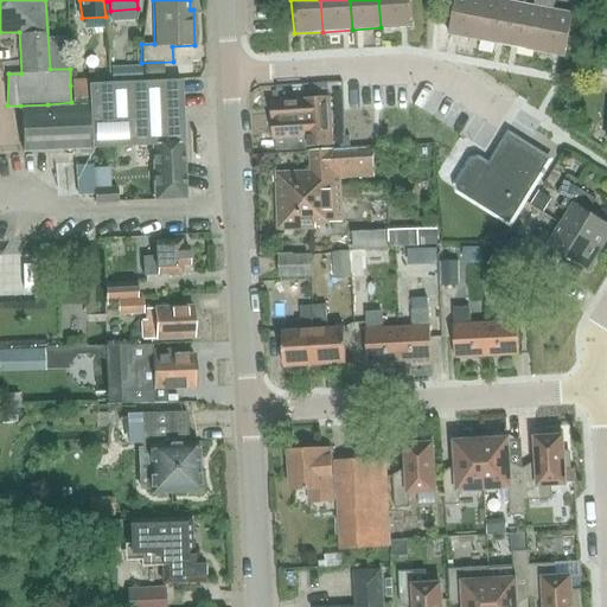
[(378,0),(381,27),(414,26),(411,0),(378,0)]
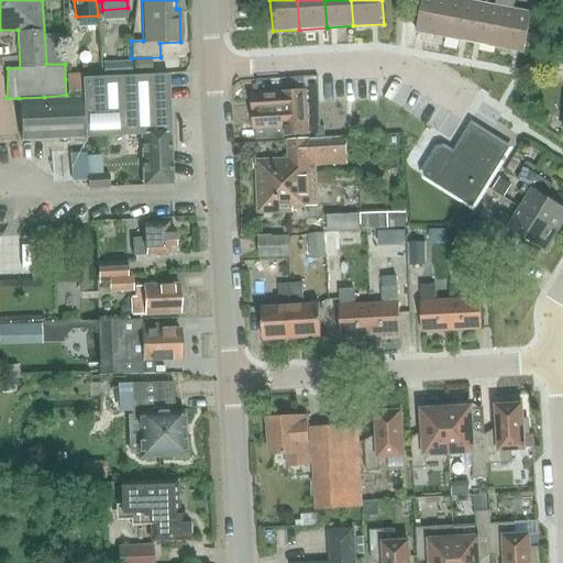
[(422,0),(417,32),(444,36),(450,0),(422,0)]
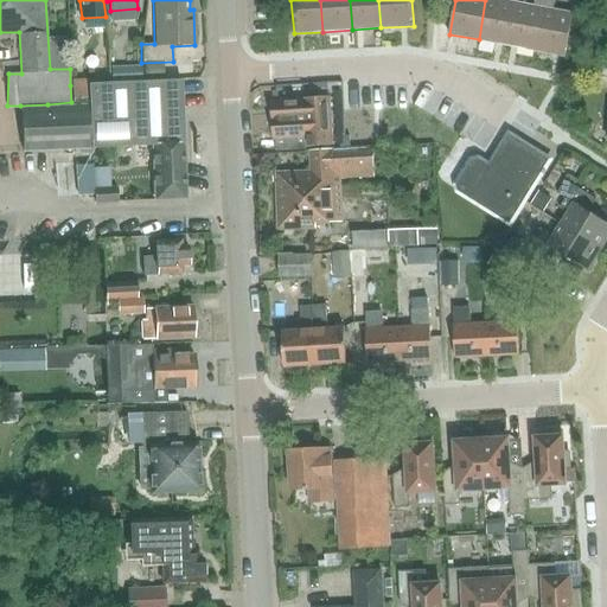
[(485,0),(479,39),(508,45),(515,4),(496,0),(485,0)]
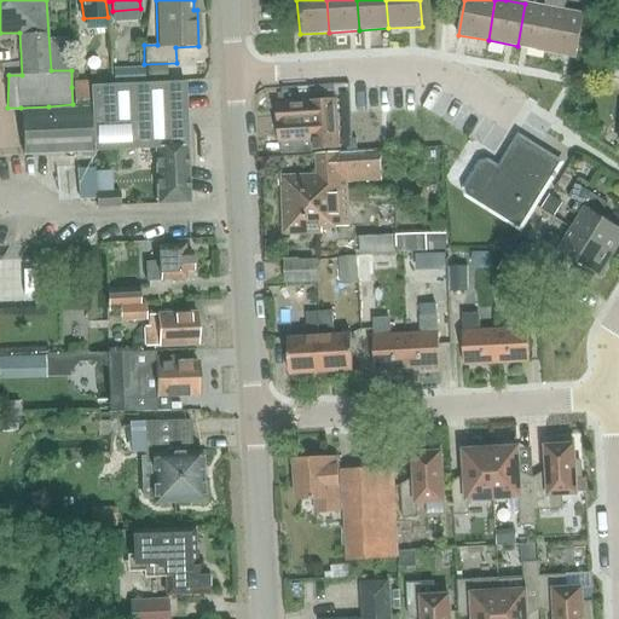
[(525,4),(518,46),(548,51),(556,0),(545,0),(545,7),(525,4)]
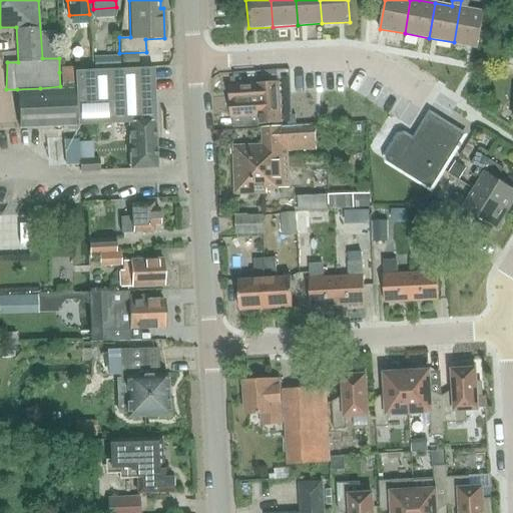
[(461,0),(454,42),(478,46),(484,12),(467,8),(468,0),(461,0)]
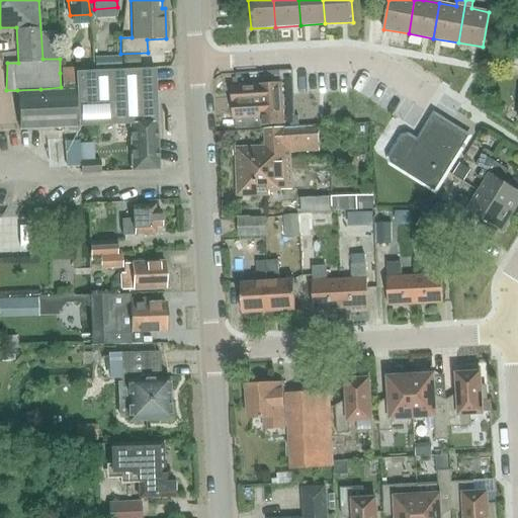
[(123,54),(123,58),(123,68),(140,67),(140,54),(123,54)]
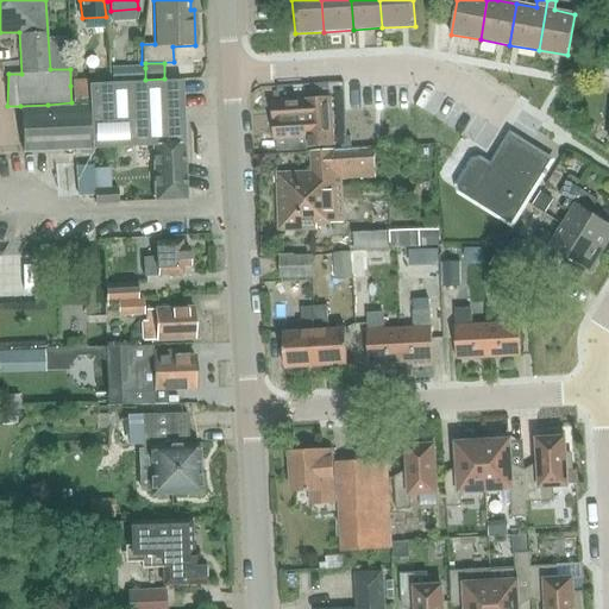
[(142,66),(117,68),(118,82),(142,81),(142,66)]
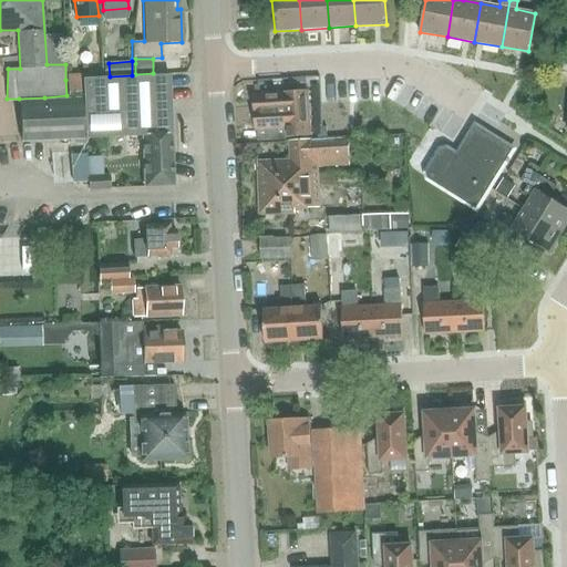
[(83,94),(84,134),(85,138),(142,136),(143,186),(173,185),(168,74),(82,78),(82,79),(83,94)]
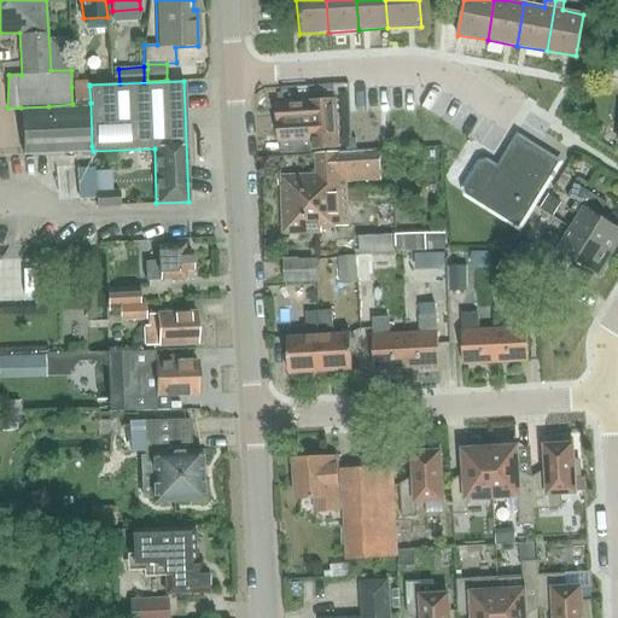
[(73,104),(91,103),(89,86),(71,87),(73,104)]
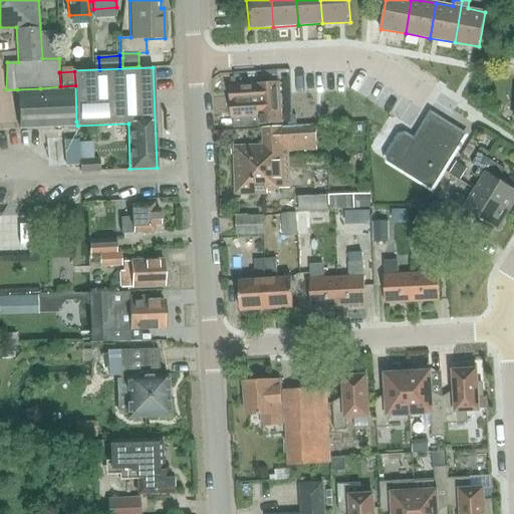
[(279,84),(231,87),(233,118),(256,117),(257,125),(259,124),(259,125),(281,124),(279,84)]
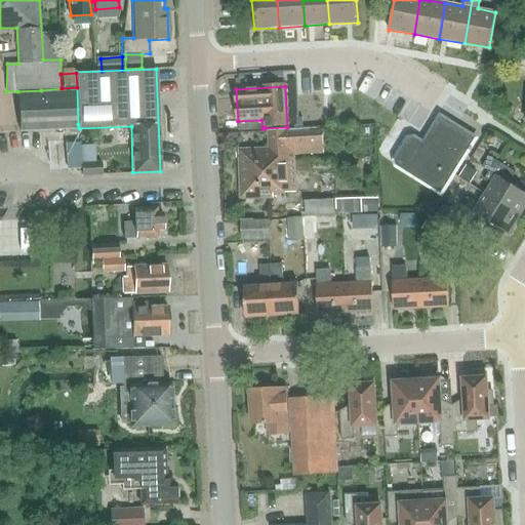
[(78,129),(78,124),(77,87),(62,88),(41,90),(17,91),(18,132),(78,129)]
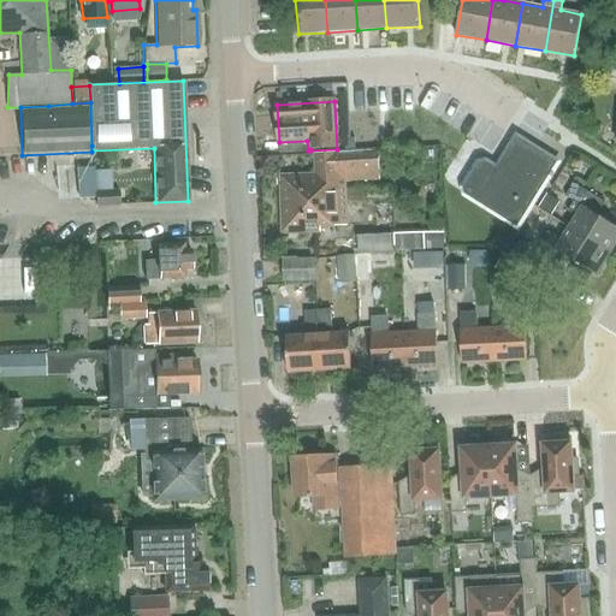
[(479,165),(466,185),(467,194),(478,202),(517,227),(551,172),(544,167),(549,159),(517,138),(498,169),(486,161),(479,165)]
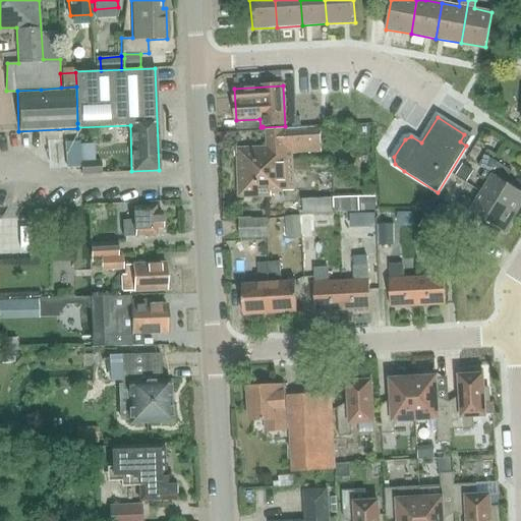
[(320,125),(286,128),(265,130),(267,148),(237,150),(240,197),(272,196),(272,192),(288,191),(287,171),(293,170),(292,153),(322,151),(320,125)]
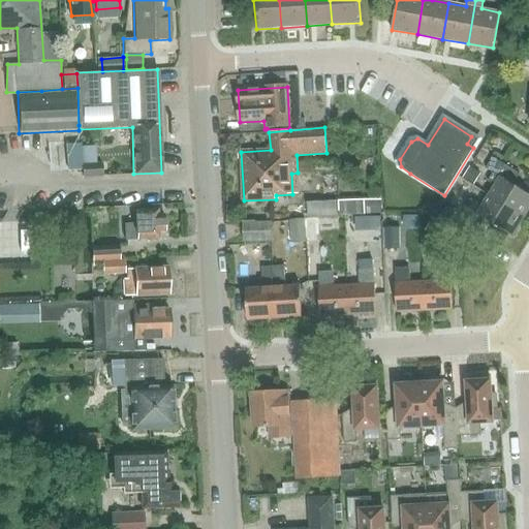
[(66,145),(68,170),(83,169),(83,180),(101,183),(103,172),(82,166),(83,164),(96,165),(96,146),(66,145)]
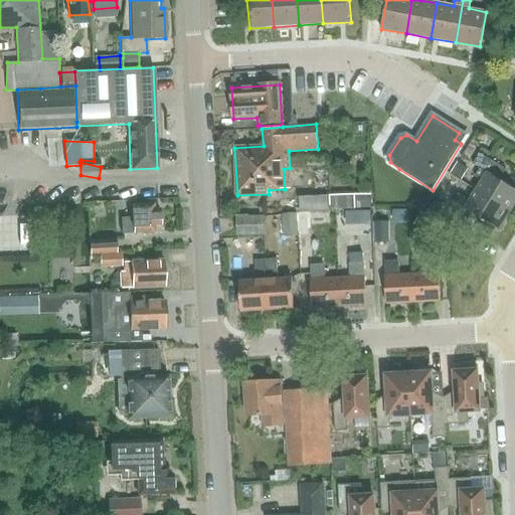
[(479,153),(472,164),(479,168),(475,175),(482,180),(476,189),(510,211),(514,202),(514,190),(500,180),(505,170),(486,158),(479,153)]
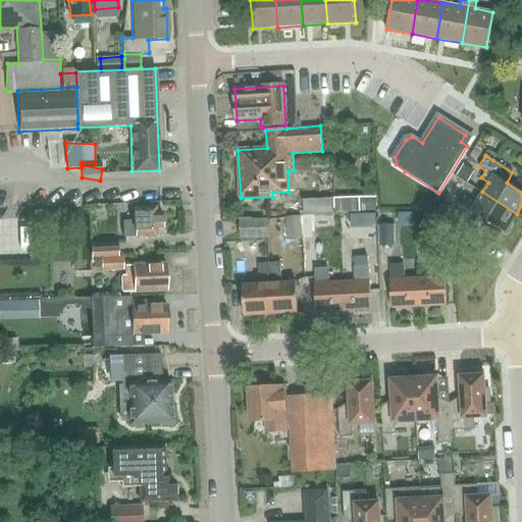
[(318,181),(337,183),(337,159),(319,159),(318,181)]
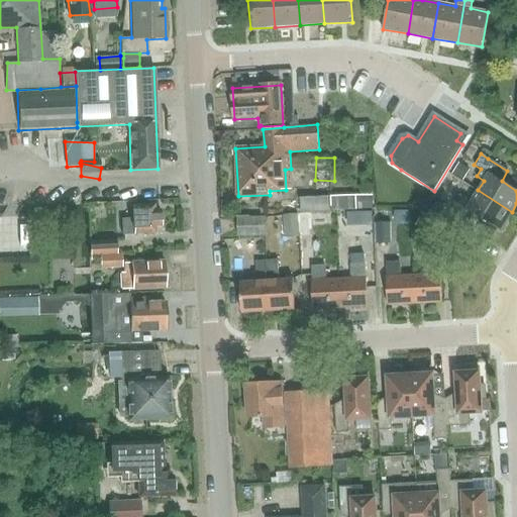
[(458,194),(454,201),(486,220),(482,226),(483,230),(490,235),(495,234),(498,228),(500,230),(512,212),(478,190),(472,199),(458,194)]
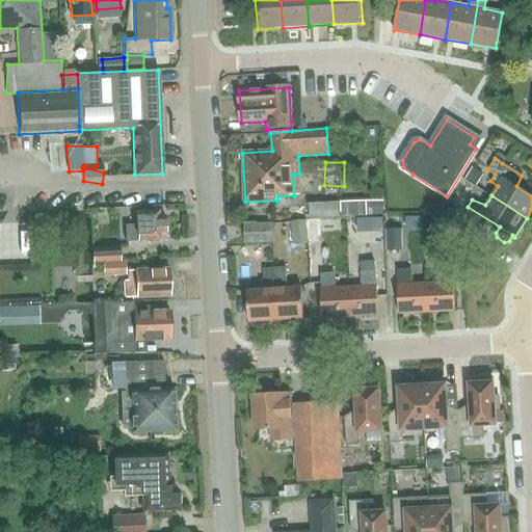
[(366,201),(341,202),(342,217),(366,216),(366,201)]
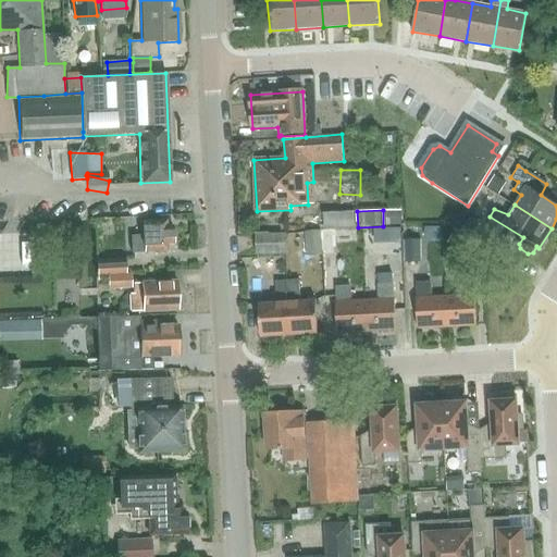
[(355,211),(324,212),(324,229),(356,227),(355,211)]
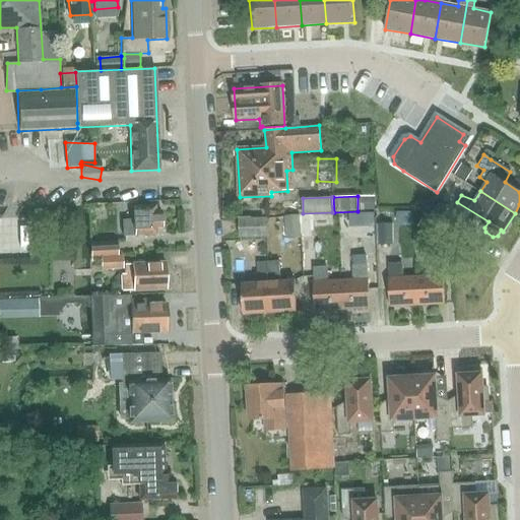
[(156,229),(161,228),(160,211),(155,211),(155,206),(133,207),(134,220),(122,220),(123,237),(156,235),(156,229)]
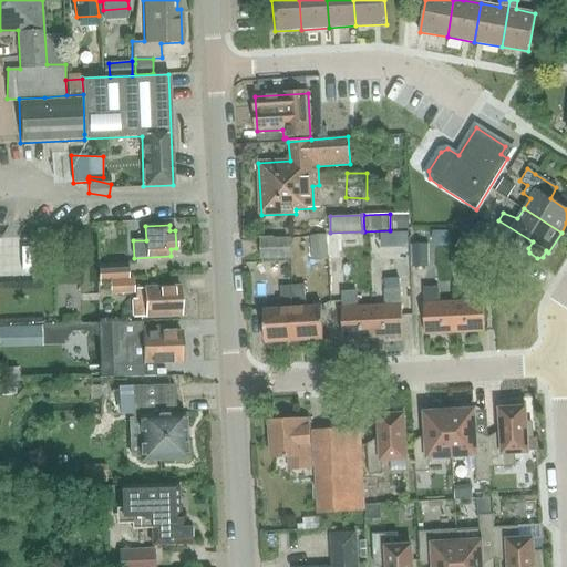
[(475,243),(483,230),(475,225),(467,237),(475,243)]
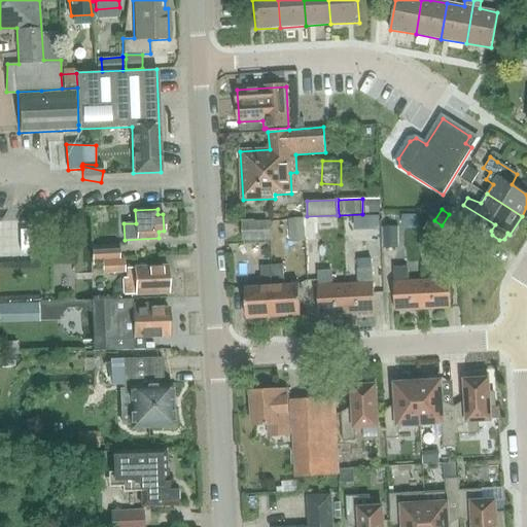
[(316,217),(304,218),(303,218),(305,242),(316,241),(316,217)]
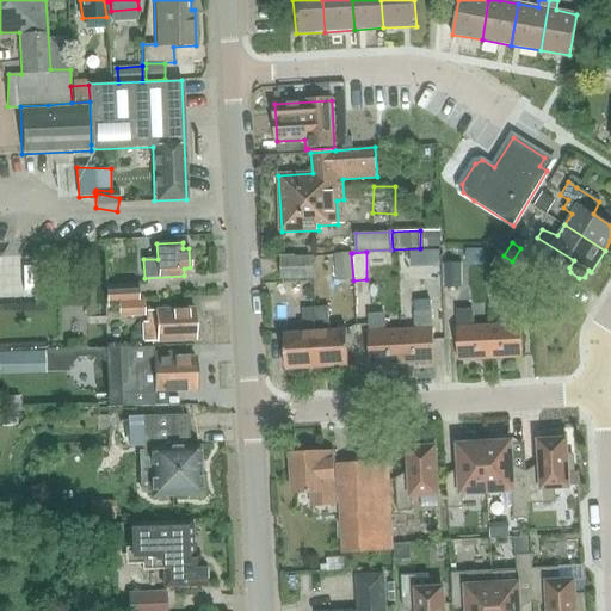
[(353,281),(351,253),(332,253),(333,281),(353,281)]
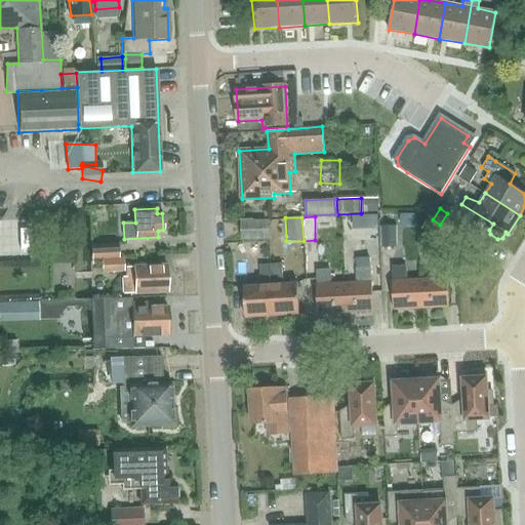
[(241,240),(269,239),(269,221),(241,223),(241,240)]
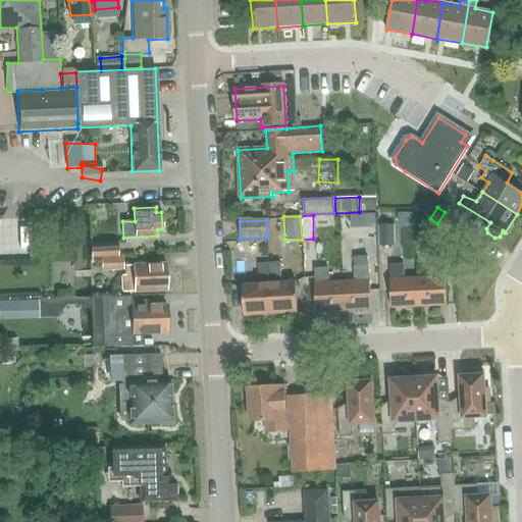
[(379,225),(379,247),(394,246),(394,225),(379,225)]
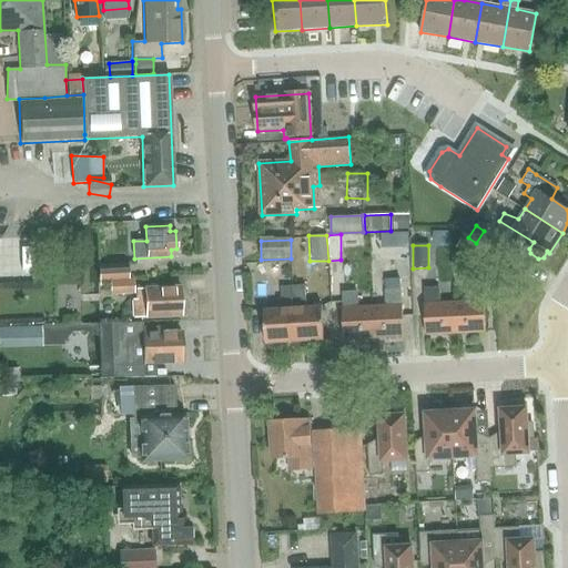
[(128,264),(99,265),(100,281),(129,280),(128,264)]
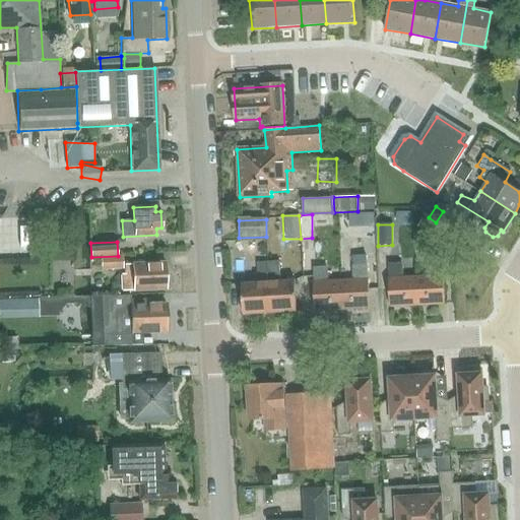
[(122,257),(100,258),(101,270),(120,269),(121,291),(134,290),(134,291),(165,289),(165,282),(164,263),(160,263),(145,264),(132,265),(132,266),(122,266),(122,257)]
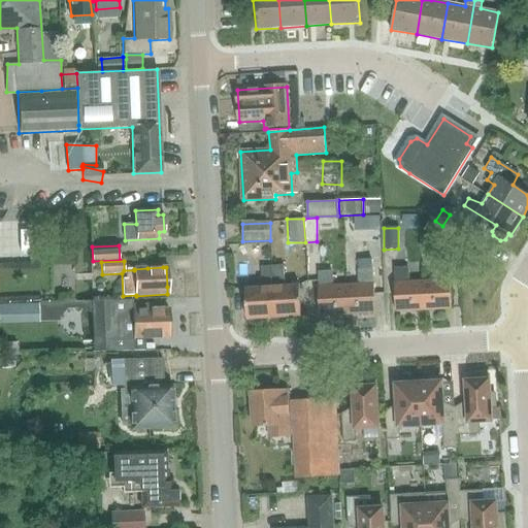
[(376,314),(375,285),(373,286),(373,271),(372,271),(371,261),(357,262),(358,286),(347,287),(349,315),(376,314)]
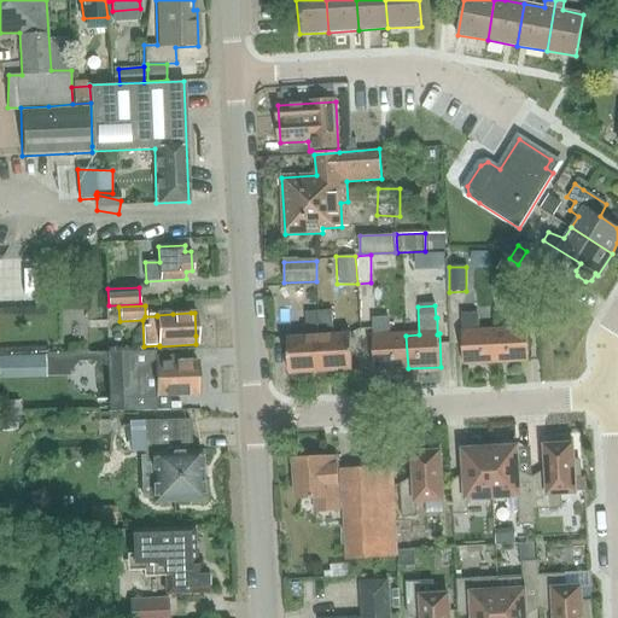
[(353,372),(351,336),(333,336),(332,310),(318,312),(319,337),(321,374),(353,372)]
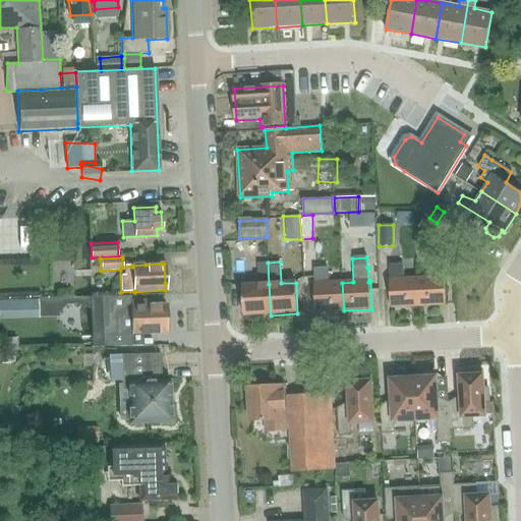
[(271,315),(269,284),(268,263),(256,263),(257,285),(243,285),(244,316),(271,315)]
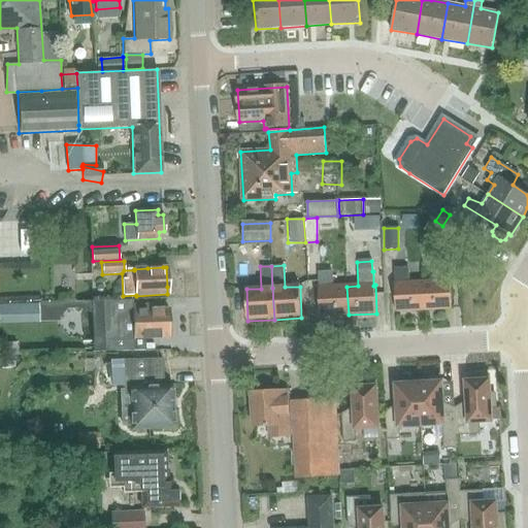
[(423,283),(425,310),(453,309),(451,281),(450,281),(449,267),(436,267),(437,282),(423,283)]
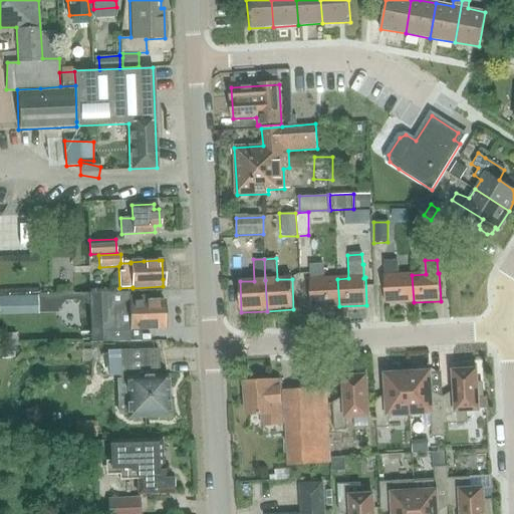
[(414,302),(412,275),(399,275),(398,262),(386,263),(386,276),(384,276),(386,304),(414,302)]
